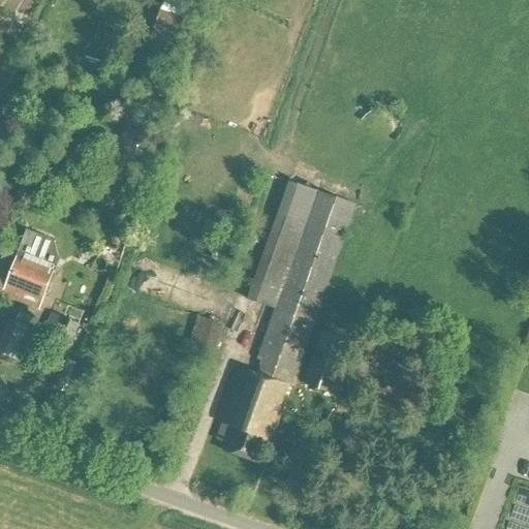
[(177,0),(166,0),(153,35),(177,44),(192,5),(177,0)]
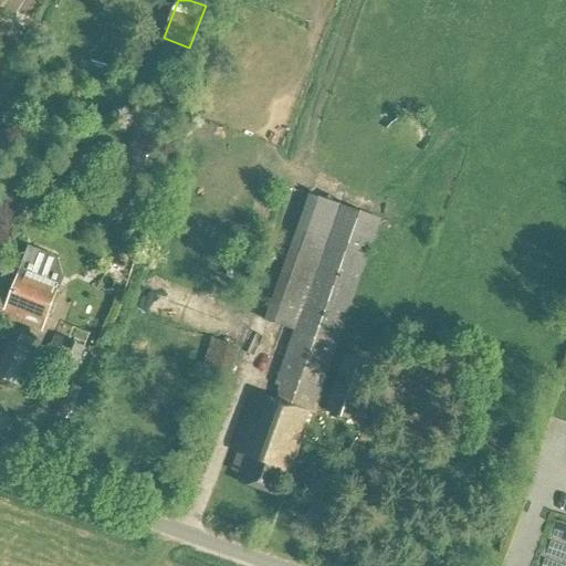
[(150,156),(158,127),(139,123),(133,152),(150,156)]
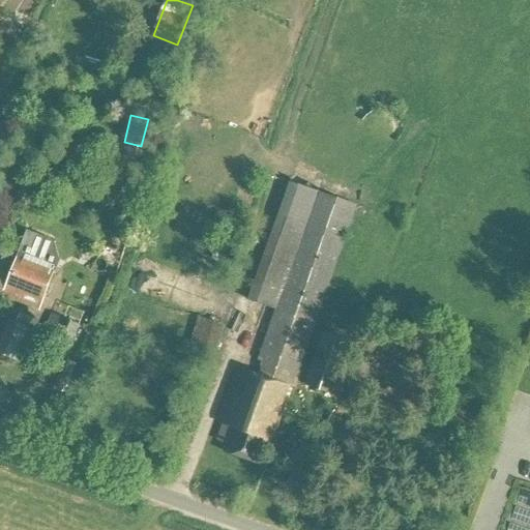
[(275,310),(253,373),(239,367),(219,423),(223,424),(217,439),(229,443),(226,451),(260,464),(269,437),(274,438),(292,387),(316,323),(357,205),(290,182),(248,300),(275,310)]
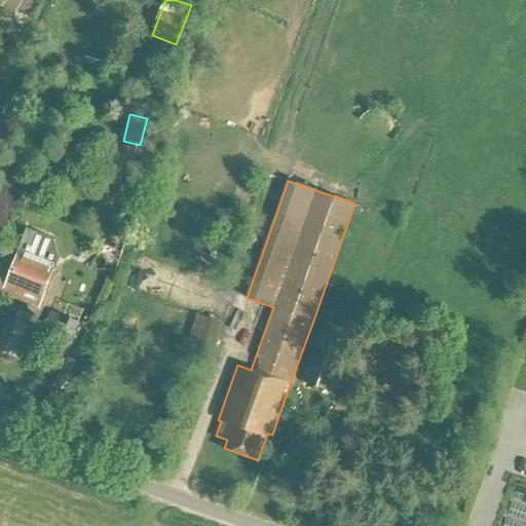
[(0,293),(38,308),(40,303),(59,255),(53,238),(29,229),(19,255),(4,250),(0,259),(0,293)]
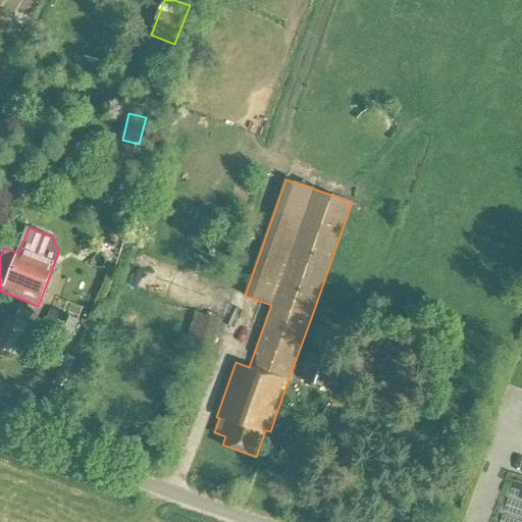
[(79,322),(62,314),(52,309),(44,326),(54,331),(53,334),(69,343),(79,322)]
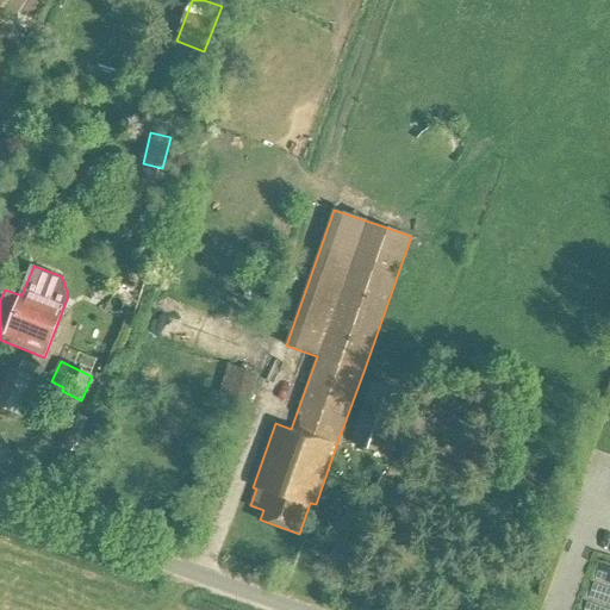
[(22,362),(18,371),(10,367),(4,381),(14,385),(11,393),(5,391),(0,402),(0,404),(20,412),(37,368),(22,362)]
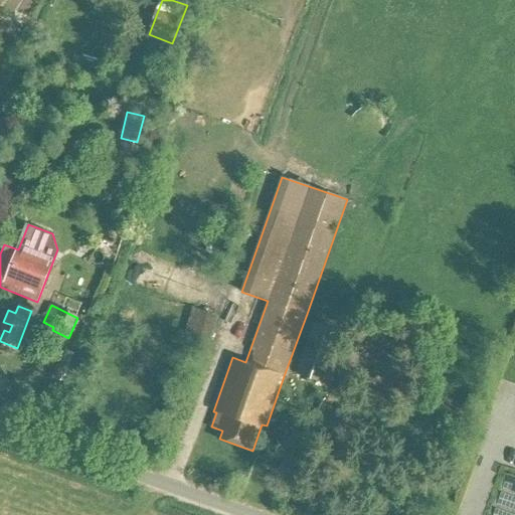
[(182,342),(208,350),(218,317),(192,309),(182,342)]
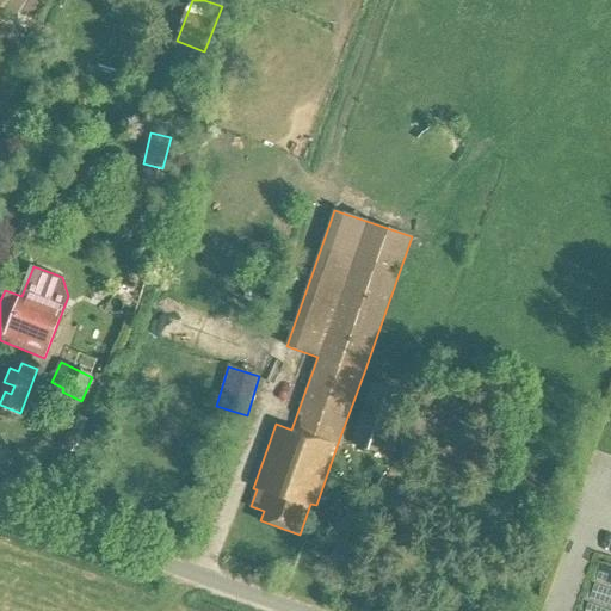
[(405,393),(372,382),(351,442),(382,454),(405,393)]
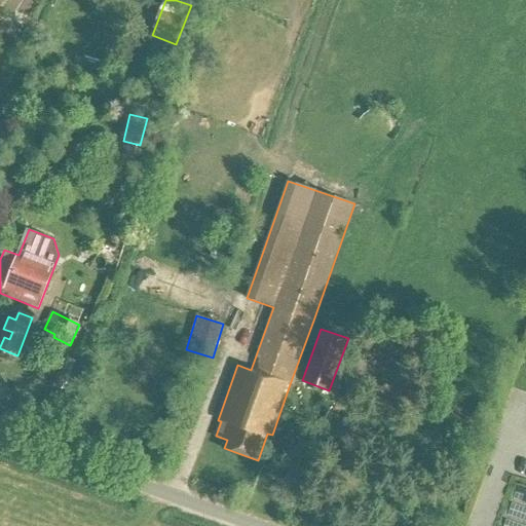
[(293,463),(300,443),(288,439),(280,459),(293,463)]
